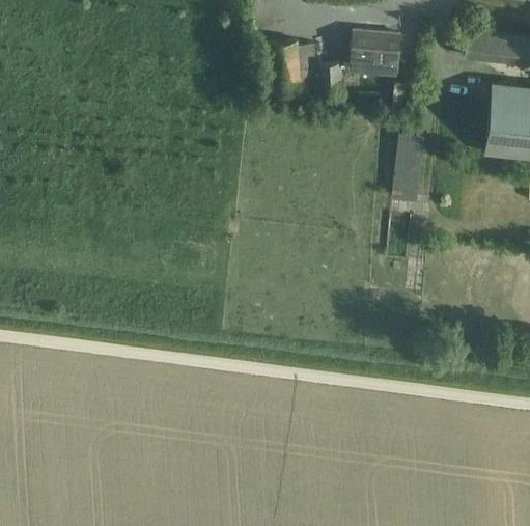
[(395,74),(398,38),(353,34),(350,70),(395,74)]
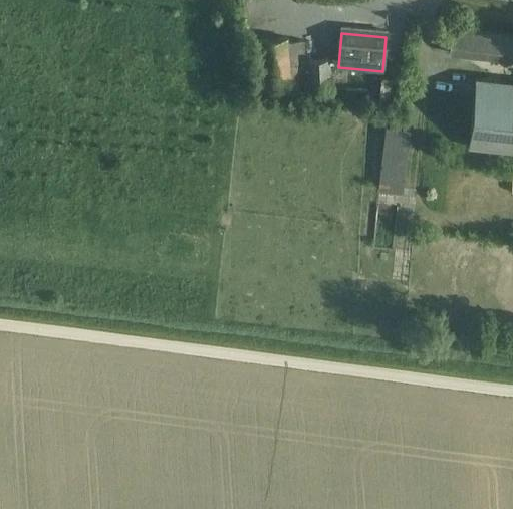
[(450,57),(510,65),(512,48),(512,40),(453,33),(450,57)]
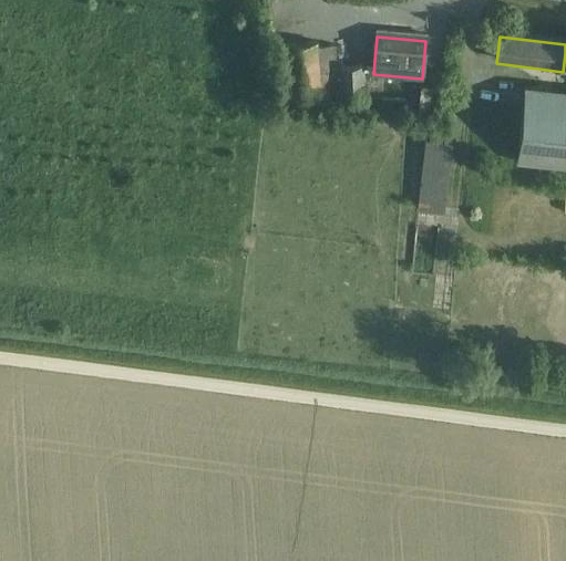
[(318,51),(318,47),(287,49),(290,100),(342,95),(343,104),(367,103),(363,69),(337,71),(336,50),(318,51)]
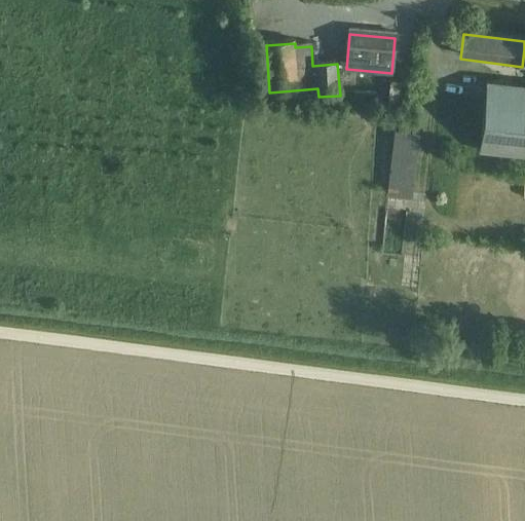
[(524,87),(487,83),(479,153),(524,158),(524,87)]
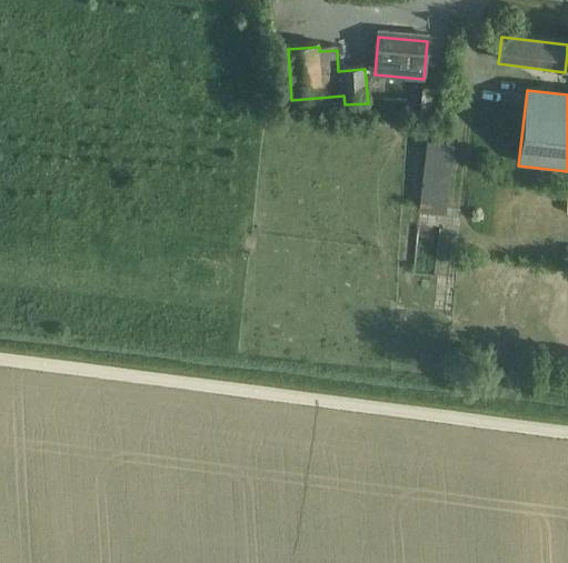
[(422,91),(419,119),(436,121),(438,92),(422,91)]
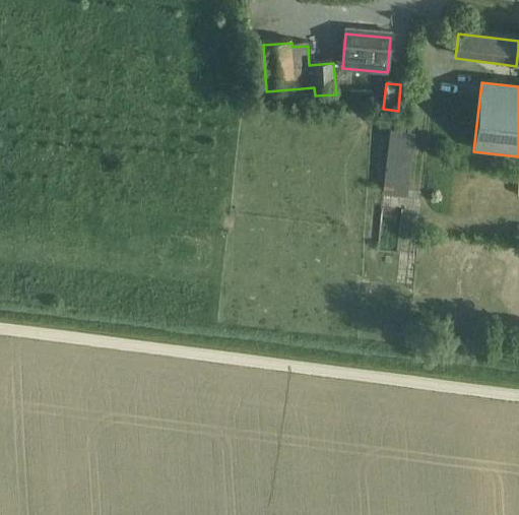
[(406,199),(414,134),(390,131),(383,196),(406,199)]
